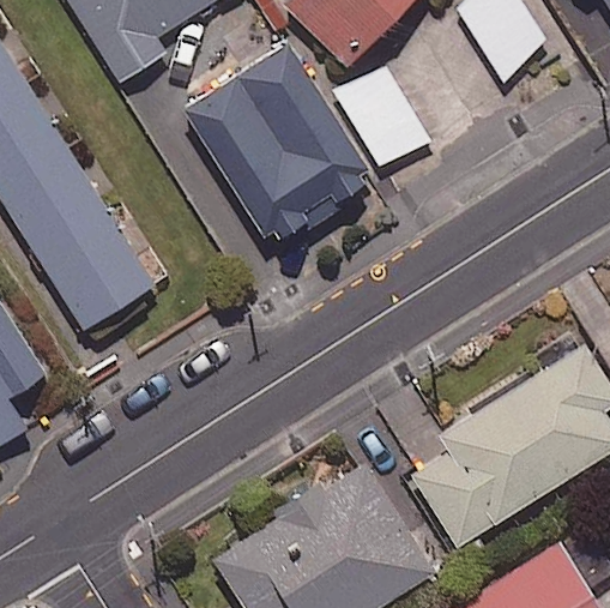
[(217,0),(67,0),(120,82),(167,53),(158,38),(217,0)]
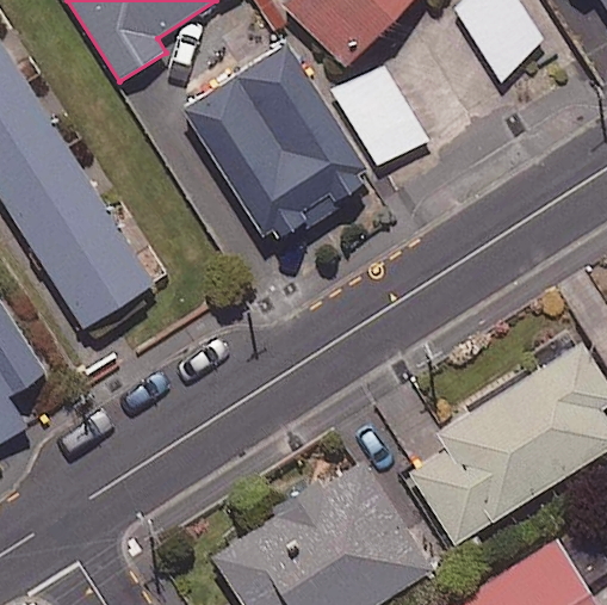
[(289,0),(284,5),(345,67),(413,0),(289,0)]
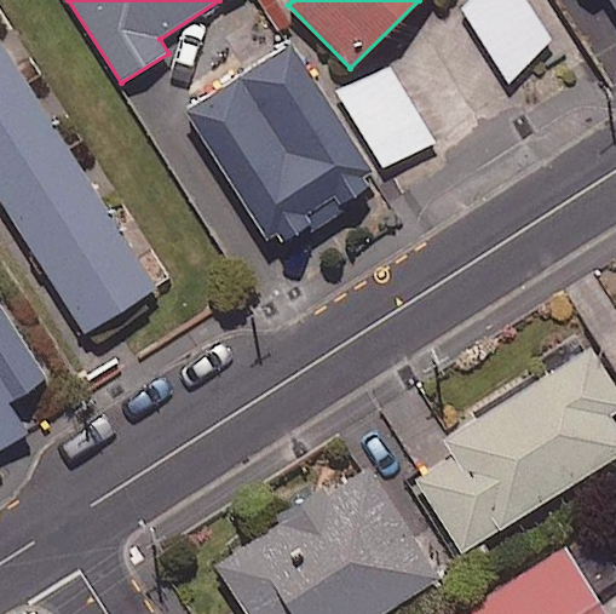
[(557,45),(525,0),(465,0),(459,5),(508,78),(557,45)]
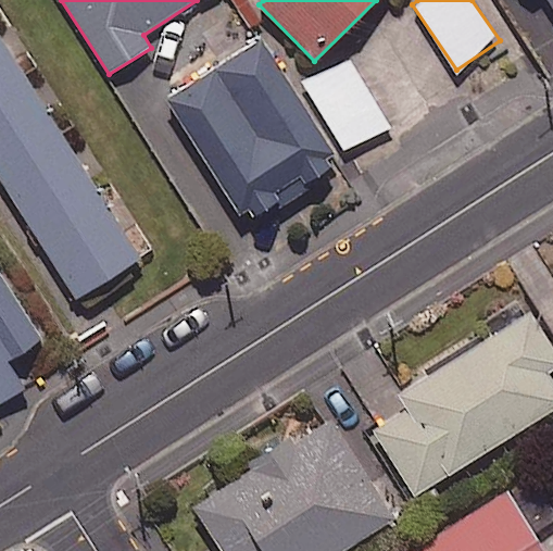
[(552,0),(543,0),(552,13),(552,0)]
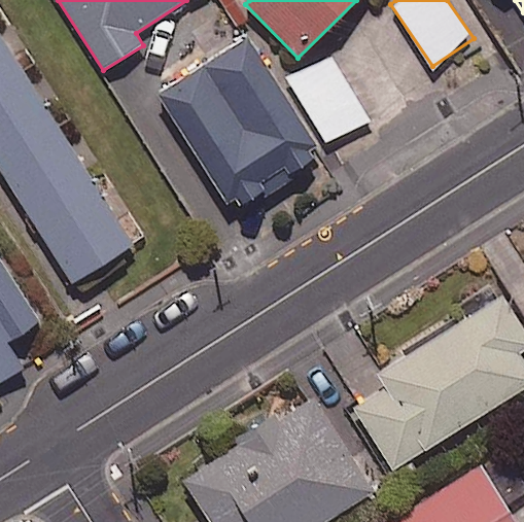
[(133,244),(0,35),(0,168),(72,283),(133,244)]
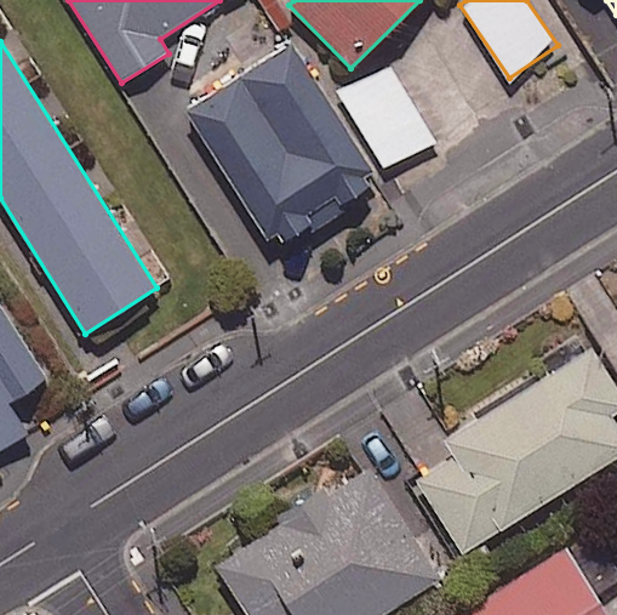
[(380,183),(291,44),(187,110),(274,249),(380,183)]
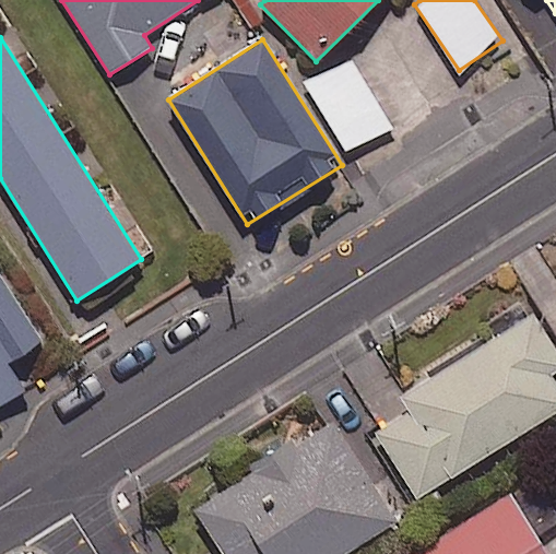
[(392,129),(353,60),(308,86),(347,155),(392,129)]
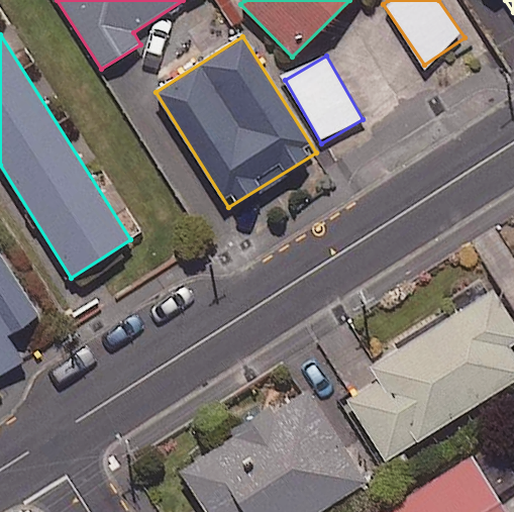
[(38,315),(0,254),(0,375),(22,362),(6,336),(38,315)]
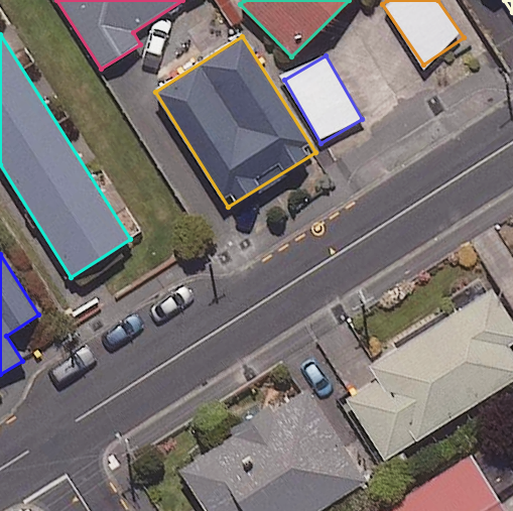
[(512,324),(491,289),(339,386),(386,461),(512,380),(512,354),(508,348),(512,345),(512,324)]
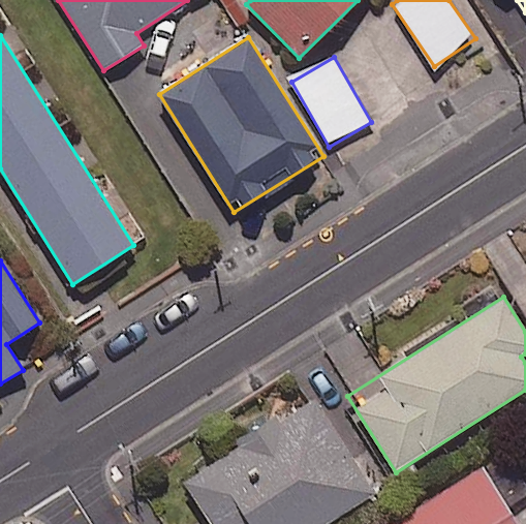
[(325,523),(374,493),(310,394),(234,442),(238,449),(183,484),(208,523),(325,523)]
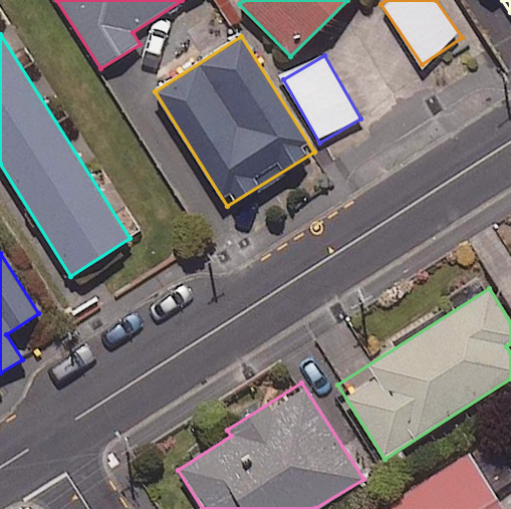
[(510,472),(492,441),(380,508),(502,508),(493,493),(510,481),(510,472)]
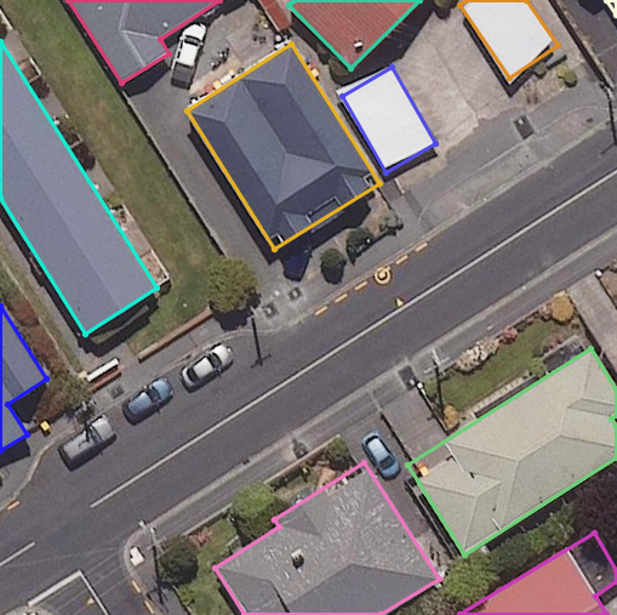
All buildings are outlined.
